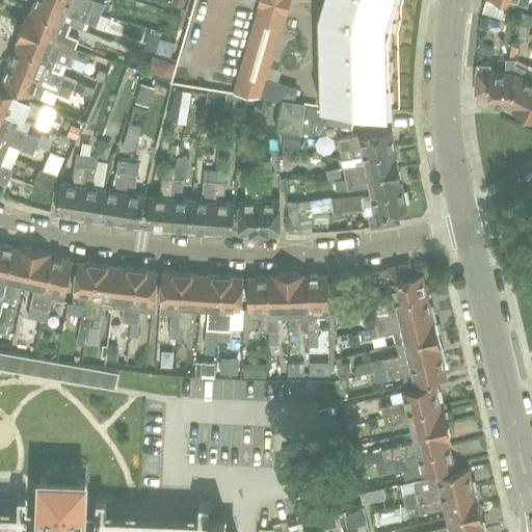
[(96,26),(100,15),(63,0),(35,0),(32,8),(71,25),(83,29),(86,22),(96,26)]
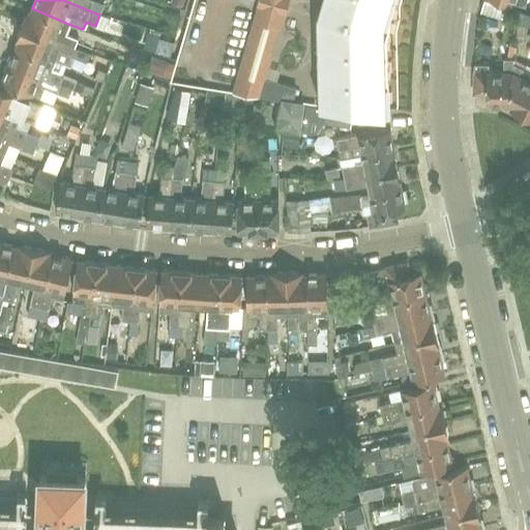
[(63,0),(99,15),(105,4),(94,0),(63,0)]
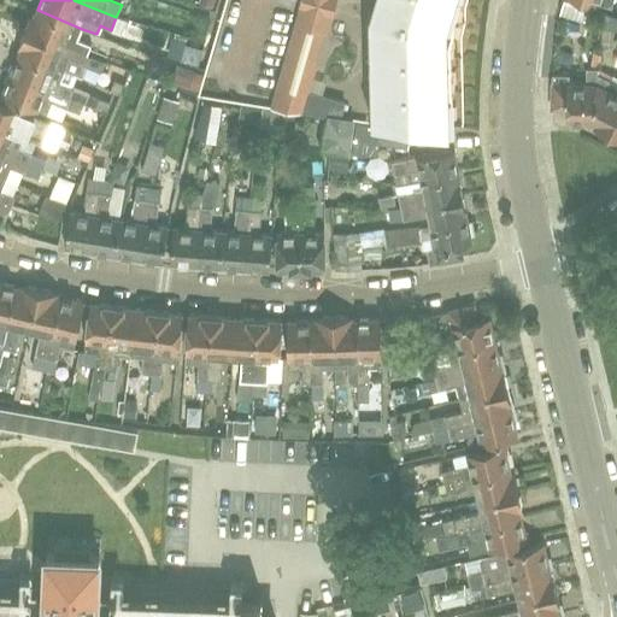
[(301,5),(272,107),(271,107),(304,112),(310,92),(331,13),(334,15),(336,0),(300,0),(300,5),(301,5)]
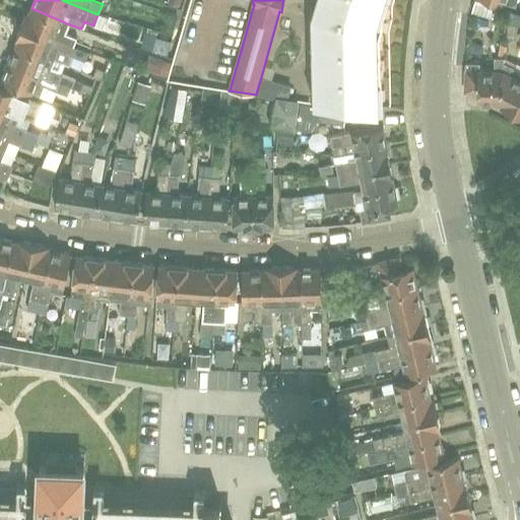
[(382,107),(382,106),(380,30),(383,19),(383,8),(385,0),(326,0),(326,1),(322,1),(319,21),(324,21),(320,50),(324,51),(321,78),(325,79),(323,99),(382,107)]
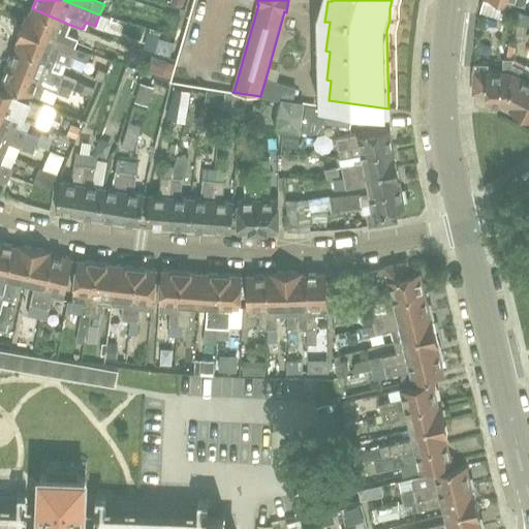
[(66,34),(70,25),(32,8),(30,7),(22,26),(75,48),(79,39),(66,34)]
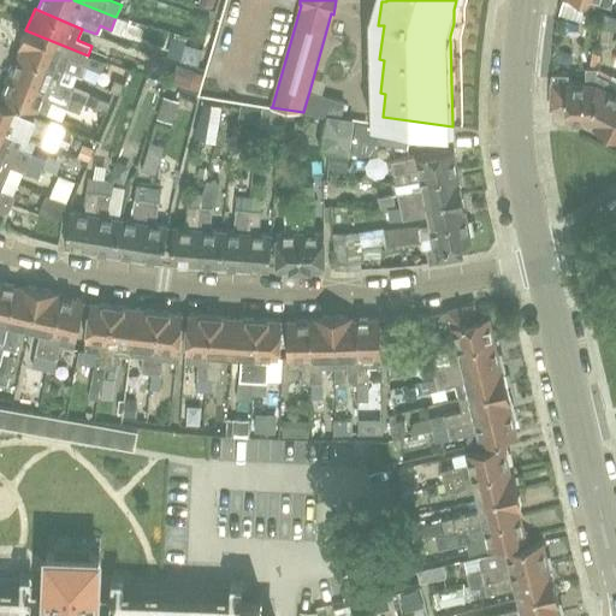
[(88,55),(25,30),(17,51),(21,53),(65,71),(81,77),(86,65),(100,71),(105,61),(88,55)]
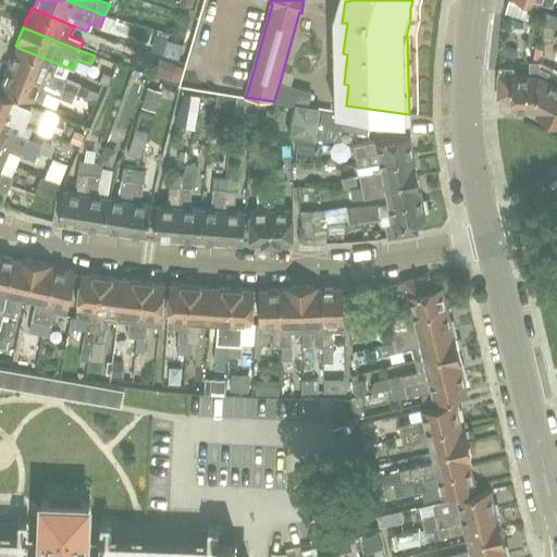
[(164,58),(180,62),(184,46),(169,41),(164,58)]
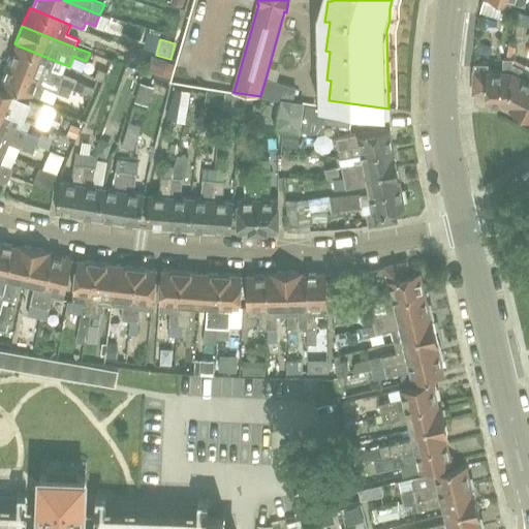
[(56,61),(18,45),(9,63),(60,84),(64,75),(52,71),(56,61)]
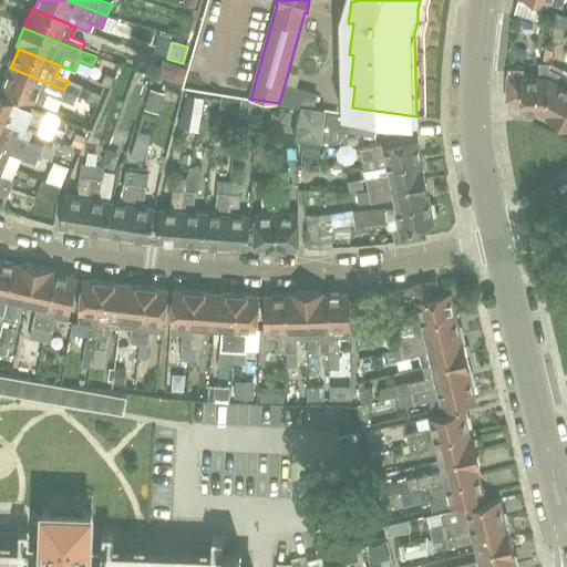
[(109,84),(119,86),(124,66),(114,63),(109,84)]
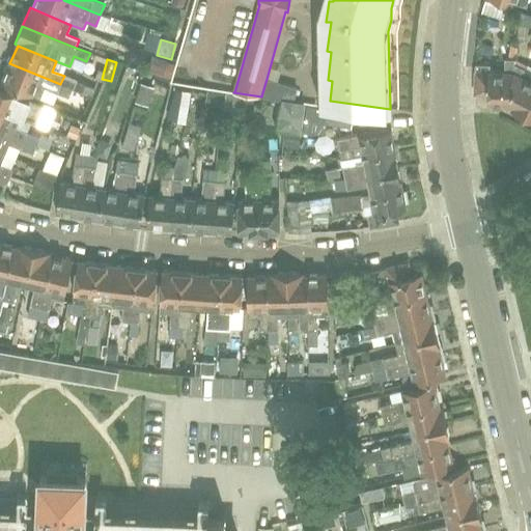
[(508,72),(506,105),(524,114),(530,99),(530,66),(528,65),(527,66),(514,60),(505,60),(505,72),(508,72)]
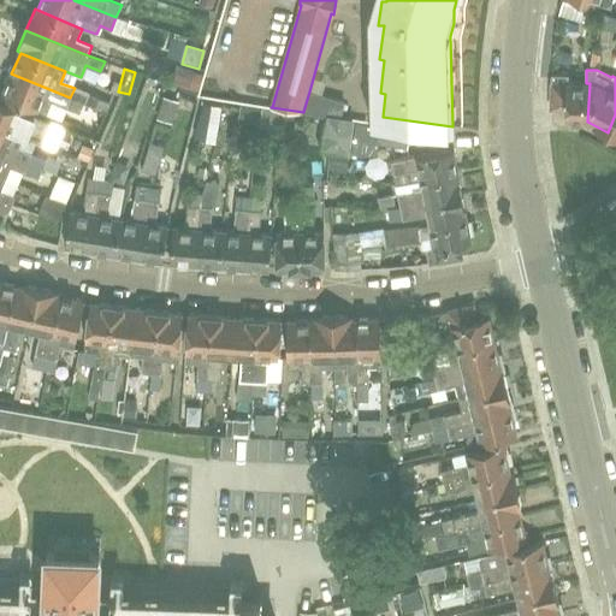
[(83,104),(70,98),(11,73),(3,95),(47,114),(53,102),(80,113),(83,104)]
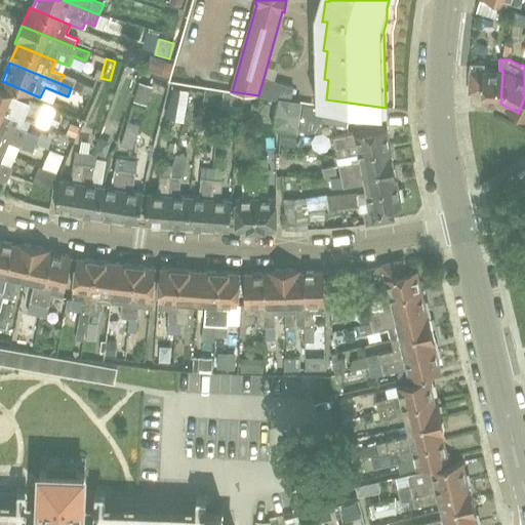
[(498,103),(500,104),(502,71),(499,71),(484,71),(485,64),(470,64),(470,92),(482,93),(482,103),(498,103)]
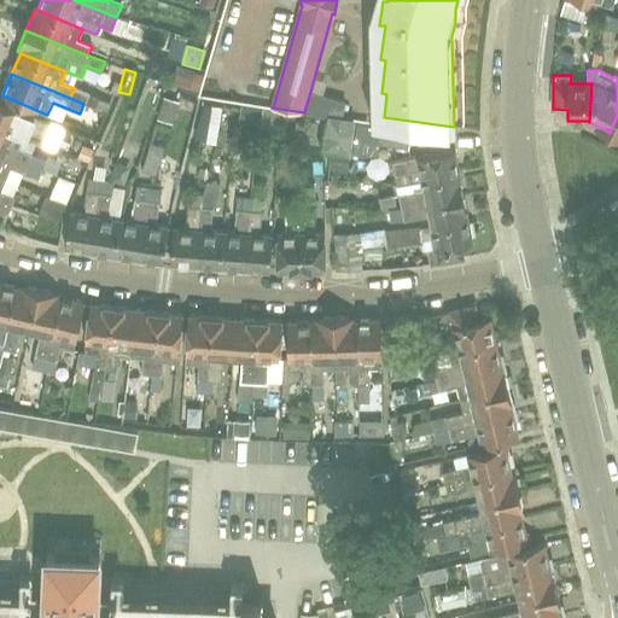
[(304,112),(328,116),(328,115),(344,117),(349,103),(310,92),(304,112)]
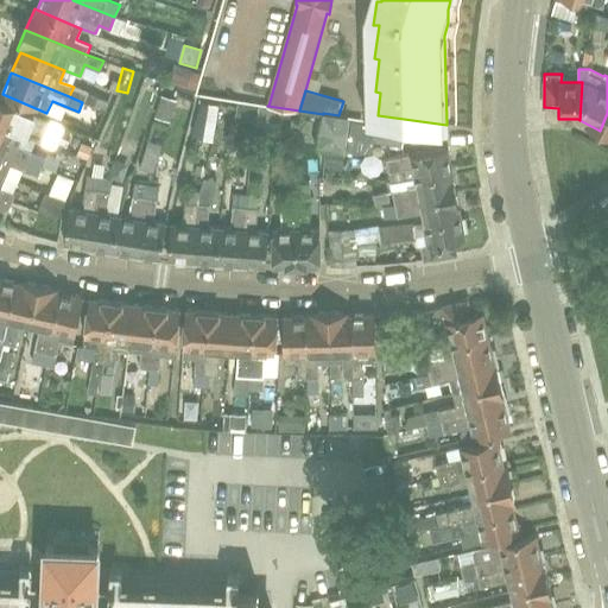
[(50,120),(23,108),(0,99),(0,124),(24,134),(40,141),(50,120)]
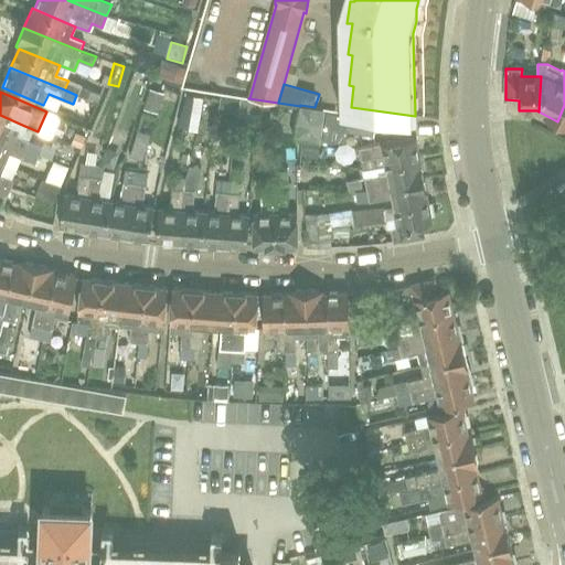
[(158,93),(152,107),(166,113),(170,98),(158,93)]
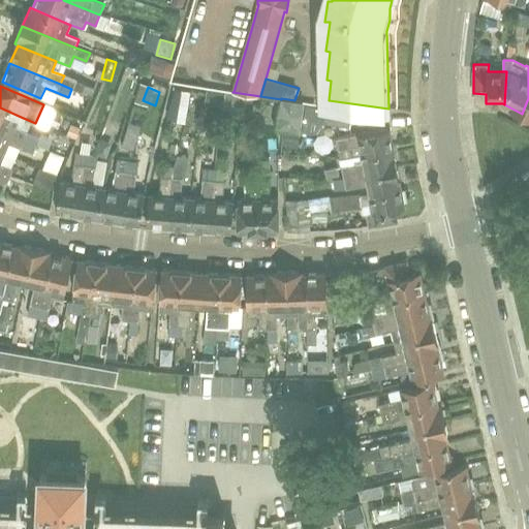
[(207,89),(205,104),(221,105),(223,91),(207,89)]
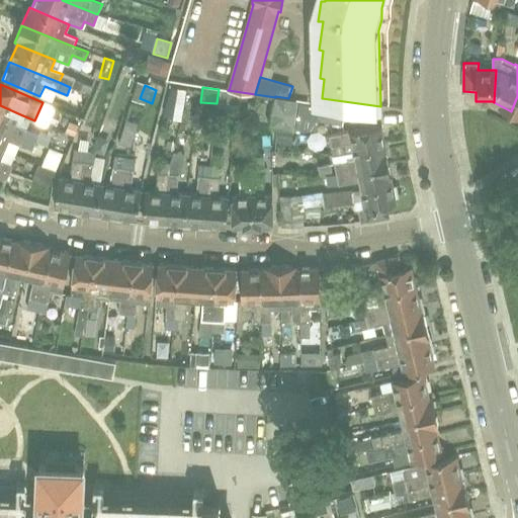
[(187,119),(191,96),(176,94),(172,116),(187,119)]
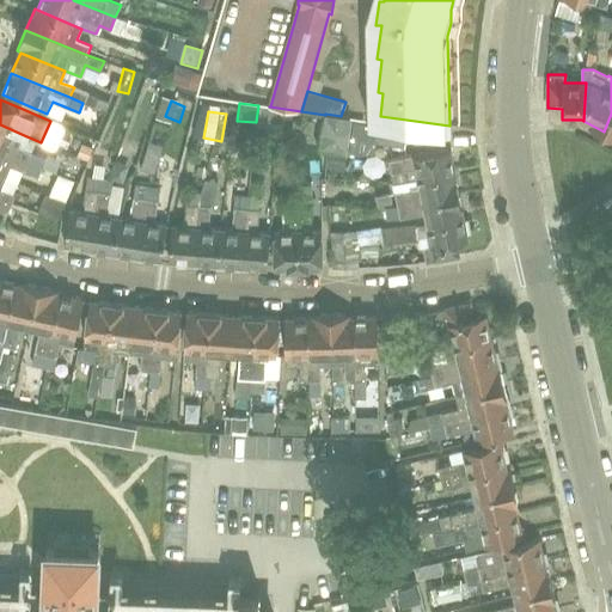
[(319,147),(346,151),(352,118),(341,116),(325,114),(325,115),(319,147)]
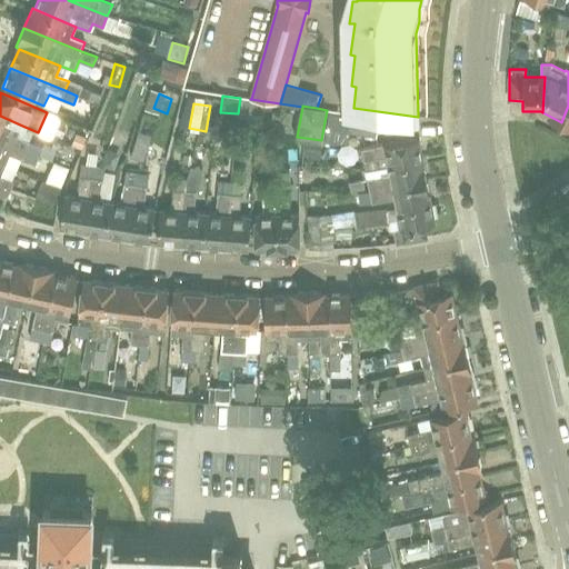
[(0,139),(27,150),(30,142),(18,137),(22,126),(0,116),(0,139)]
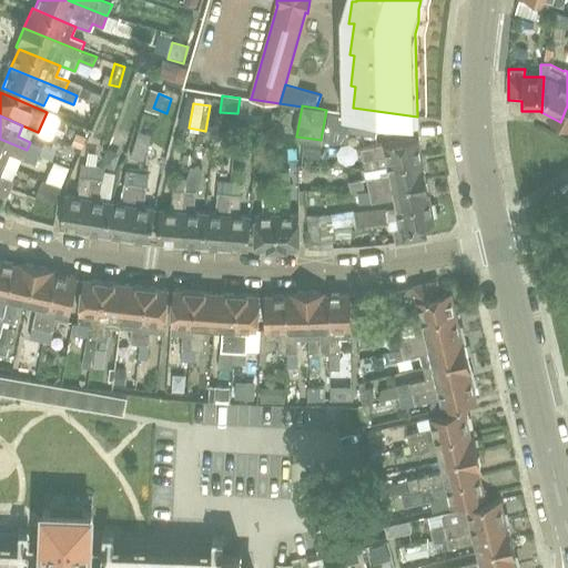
[(375,138),(377,122),(352,119),(348,133),(375,138)]
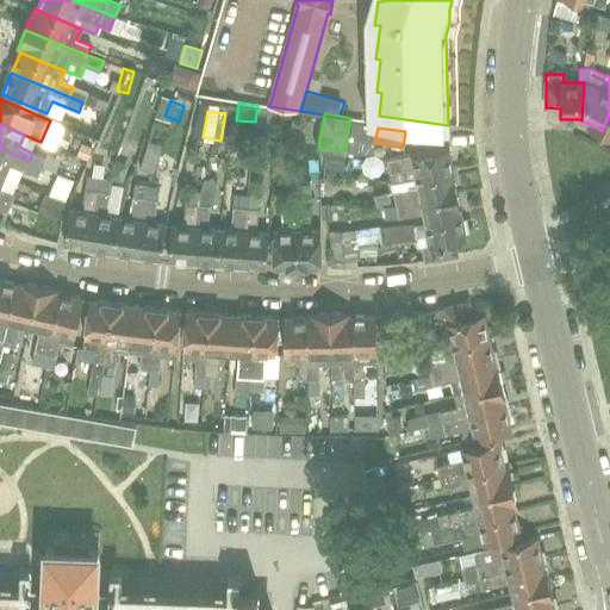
[(155,139),(145,169),(162,174),(172,144),(155,139)]
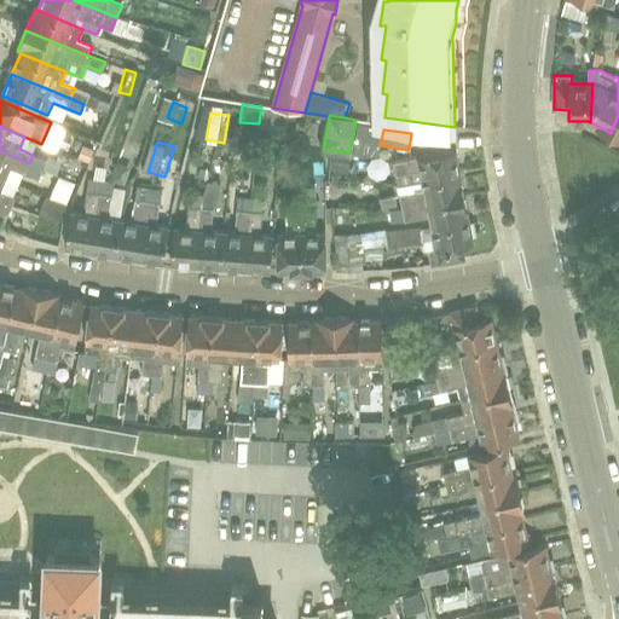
[(394,162),(395,173),(399,185),(461,173),(456,150),(394,162)]
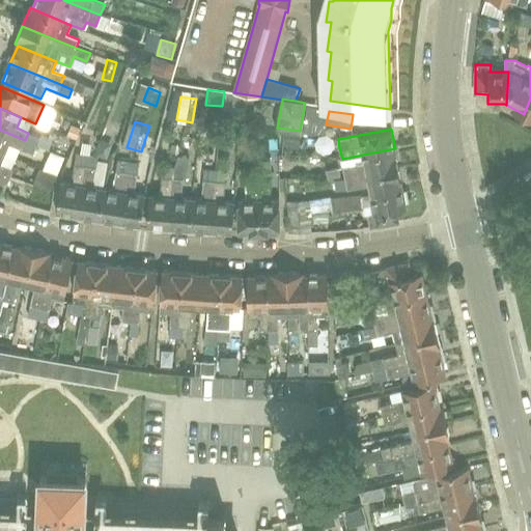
[(25,140),(0,130),(0,151),(6,155),(10,144),(33,154),(37,145),(25,140)]
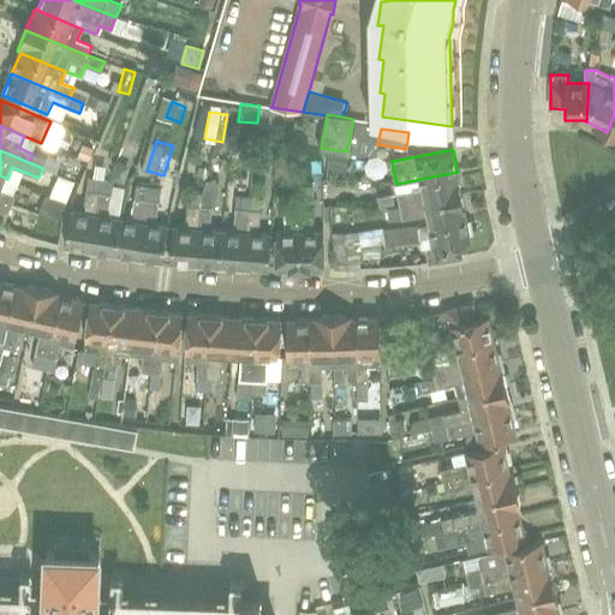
[(400,207),(461,195),(458,172),(396,184),(398,195),(400,206),(400,207)]
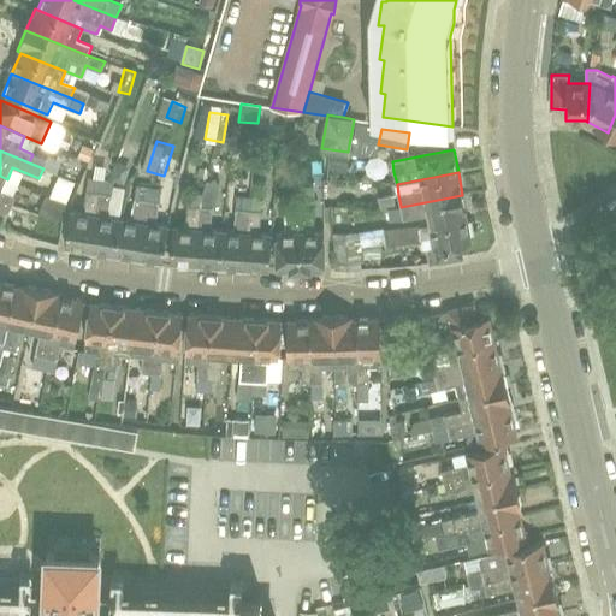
[(13,205),(13,203),(16,196),(3,190),(7,179),(0,176),(0,200),(12,206),(13,205)]
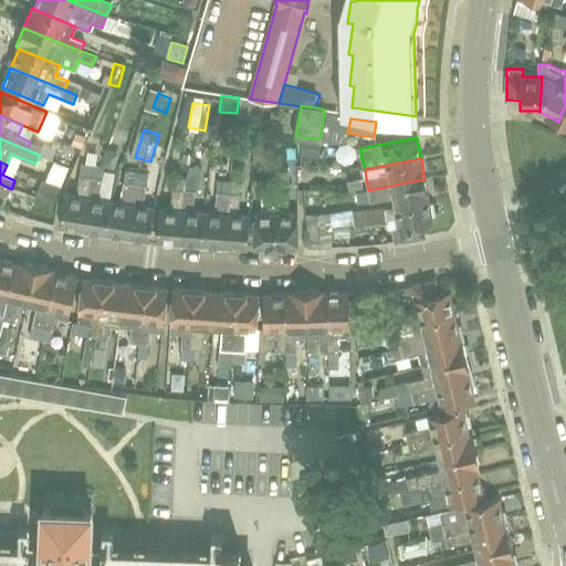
[(60,226),(83,229),(93,166),(82,164),(76,195),(65,194),(60,226)]
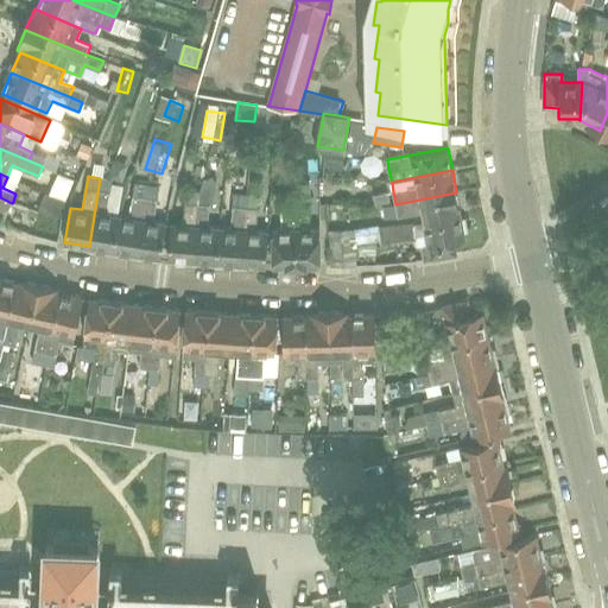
[(200,191),(198,191),(194,260),(217,261),(220,227),(208,226),(210,204),(211,204),(216,179),(204,177),(200,191)]
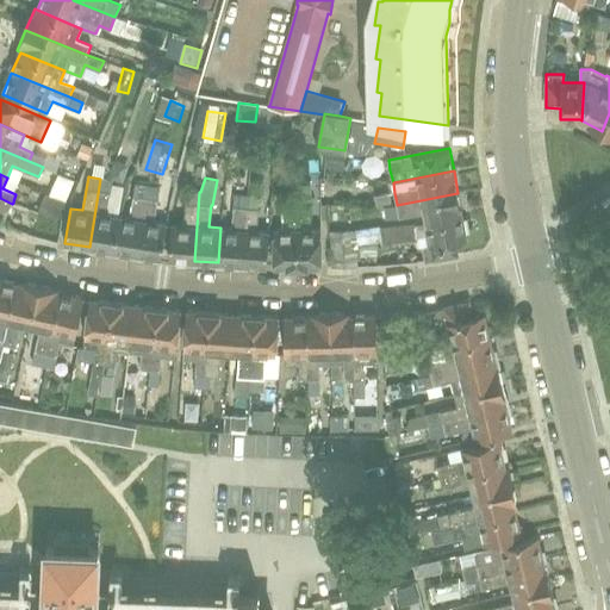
[(112,180),(107,179),(100,179),(89,247),(113,250),(119,216),(107,215),(112,180)]
